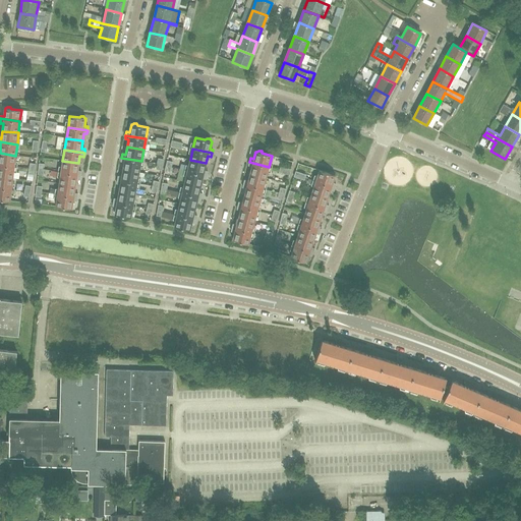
[(0,165),(14,167),(15,156),(0,153),(0,165)]
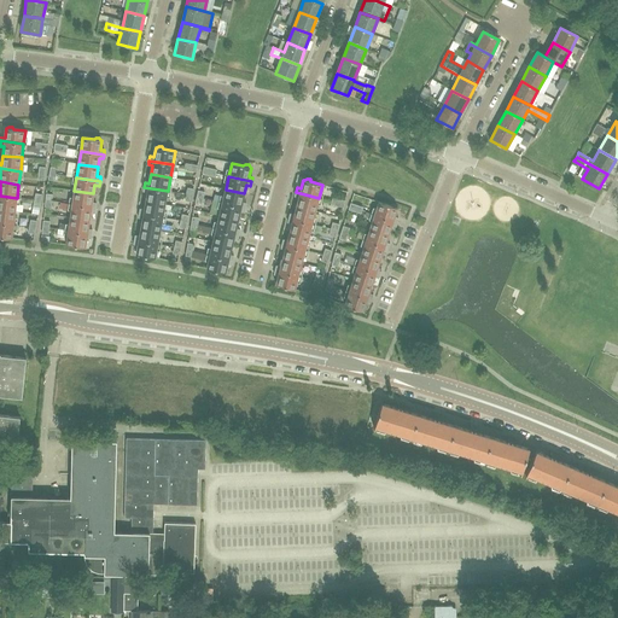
[(165,204),(168,191),(144,187),(144,191),(147,192),(146,200),(165,204)]
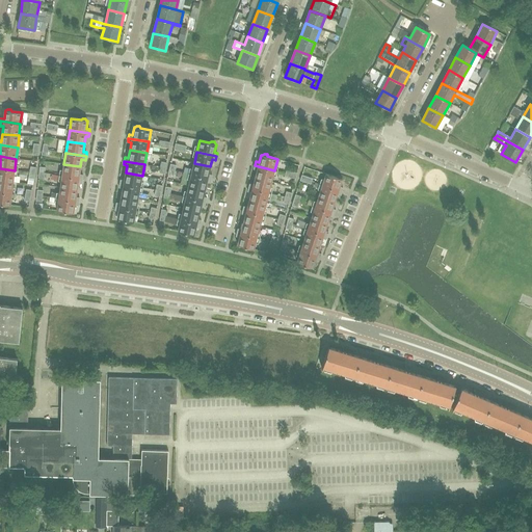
[(209,175),(210,166),(194,163),(191,175),(211,179),(212,176),(209,175)]
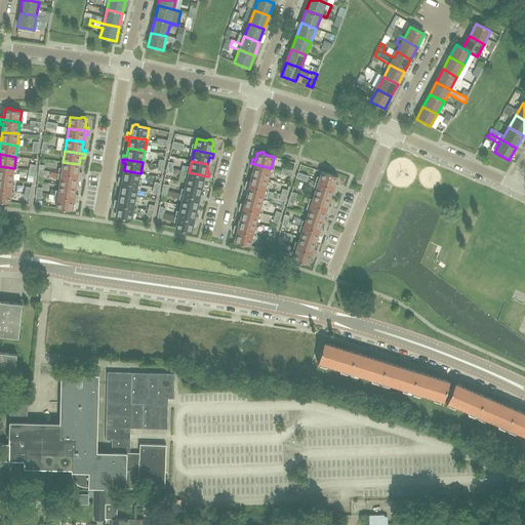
[(78,172),(79,164),(63,162),(62,173),(81,176),(82,172),(78,172)]
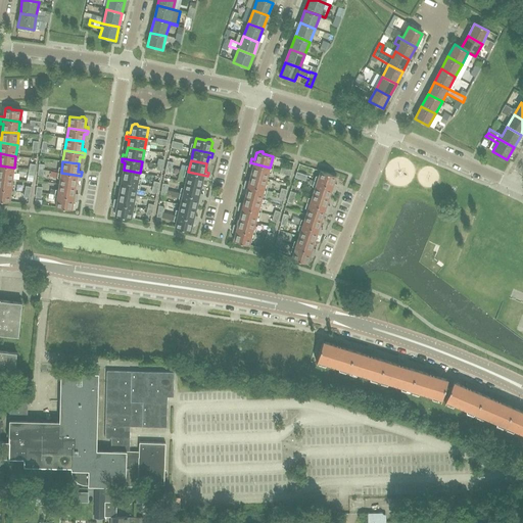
[(270,168),(250,162),(249,167),(253,168),(251,174),(267,178),(270,168)]
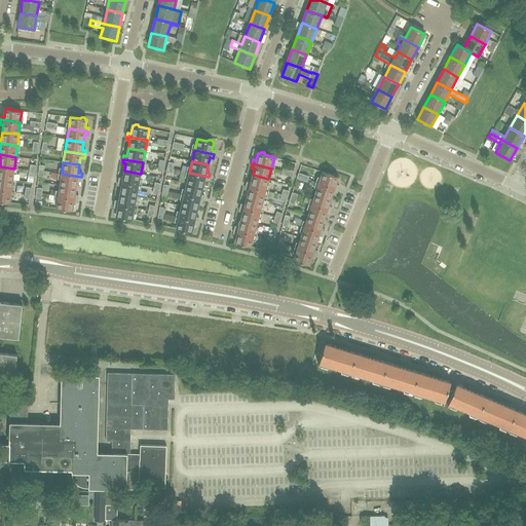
[(0,178),(13,180),(14,168),(0,166),(0,178)]
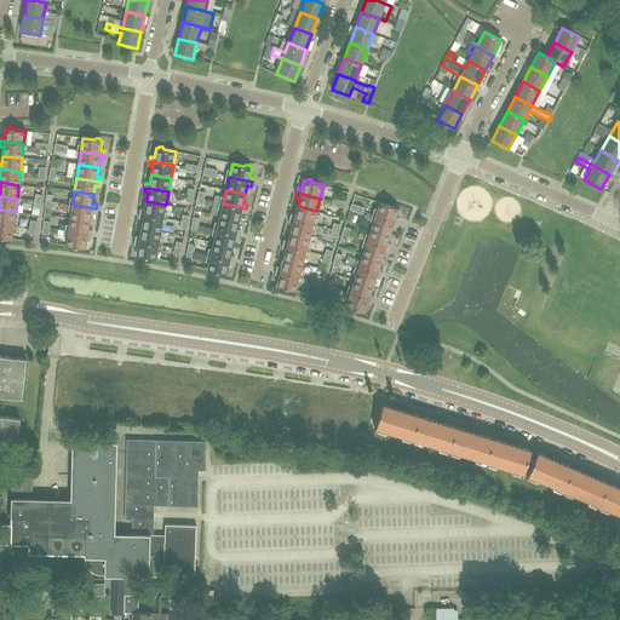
[(141,210),(139,214),(164,218),(166,205),(147,201),(144,211),(141,210)]
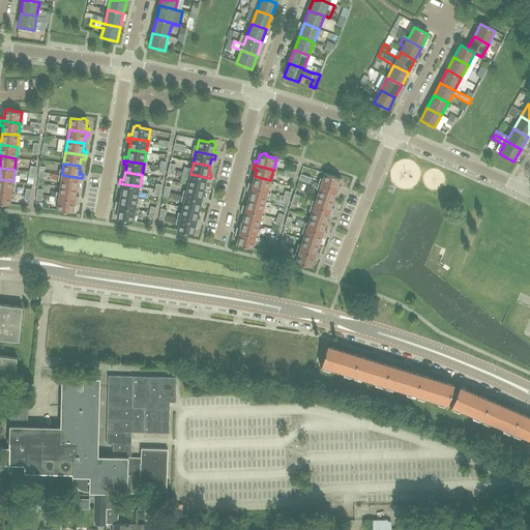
[(321,184),(341,190),(342,187),(337,186),(341,178),(340,178),(339,176),(336,175),(334,176),(325,173),(321,184)]
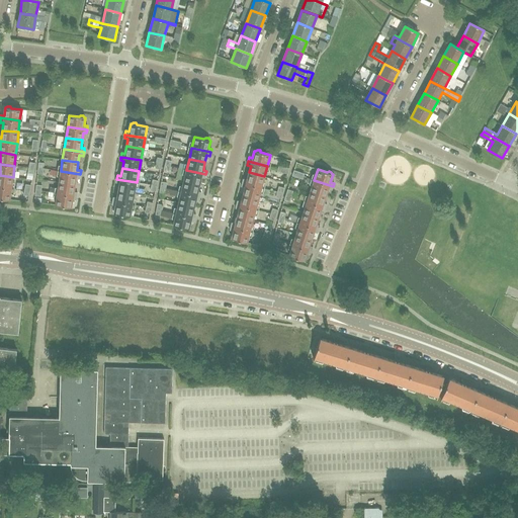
[(204,178),(205,174),(186,170),(183,181),(199,184),(201,177),(204,178)]
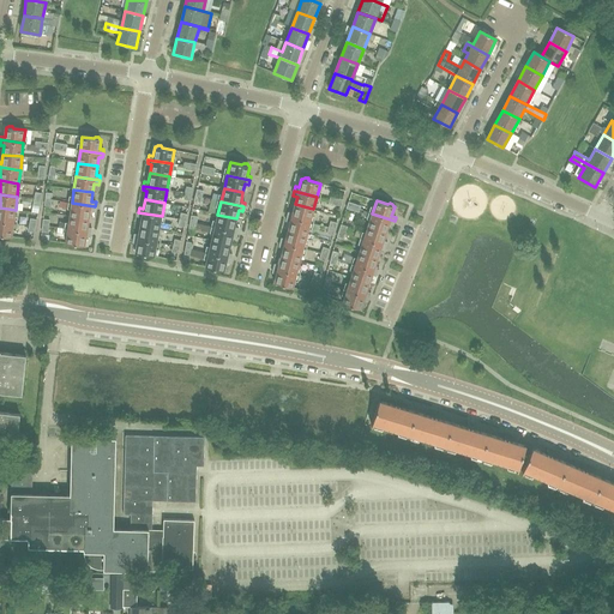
[(348,202),(347,209),(359,212),(360,206),(348,202)]
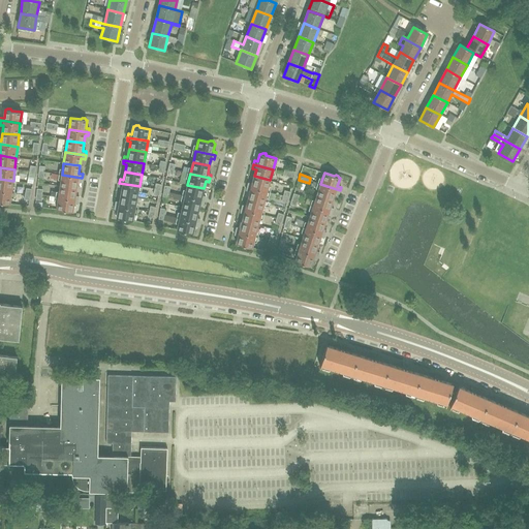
[(82,182),(82,178),(62,175),(60,186),(76,189),(78,181),(82,182)]
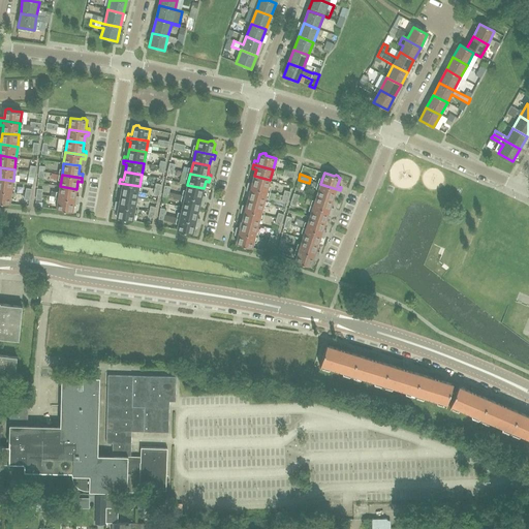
[(270,180),(254,176),(252,184),(248,183),(247,186),(267,191),(270,180)]
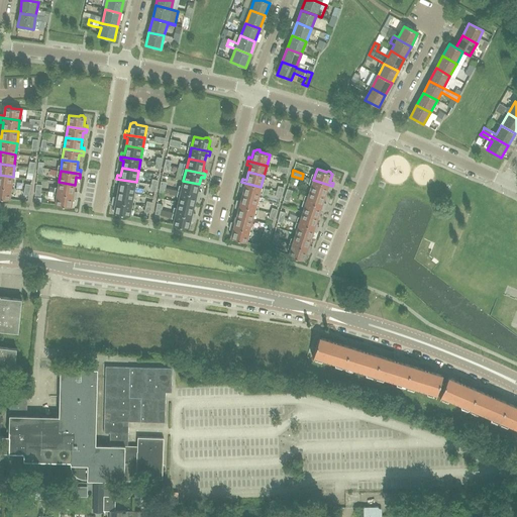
[(0,186),(11,188),(13,177),(0,175),(0,186)]
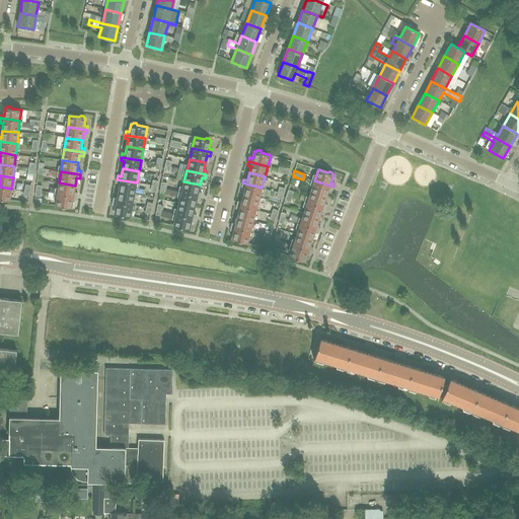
[(120,183),(119,191),(135,194),(137,182),(117,179),(117,182),(120,183)]
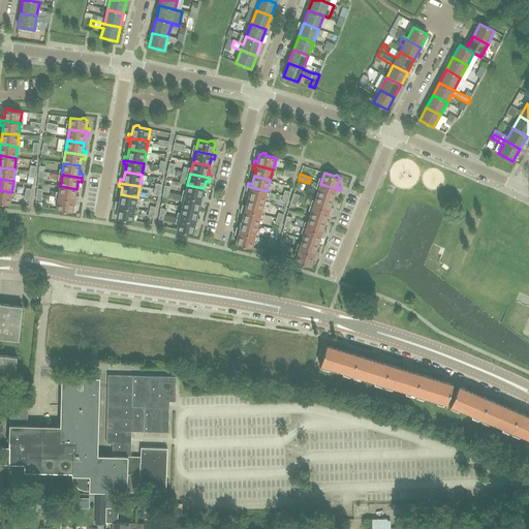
[(317,194),(333,199),(335,193),(338,194),(340,190),(320,184),(317,194)]
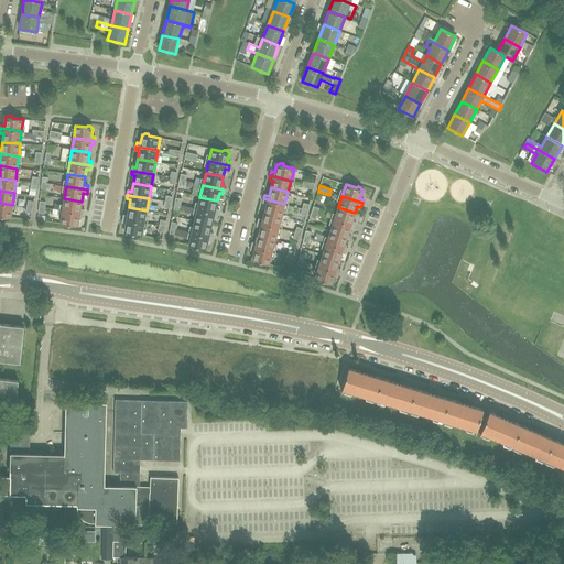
[(215,209),(217,201),(199,197),(197,209),(218,214),(219,209),(215,209)]
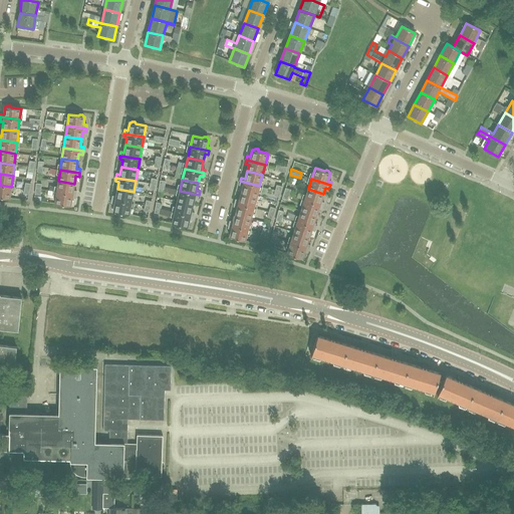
[(73,191),(74,184),(58,181),(56,192),(76,195),(76,191),(73,191)]
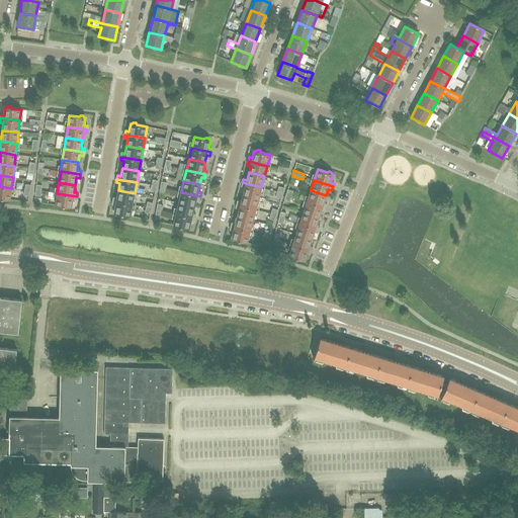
[(261,187),(242,182),(241,186),(245,187),(243,194),(258,198),(261,187)]
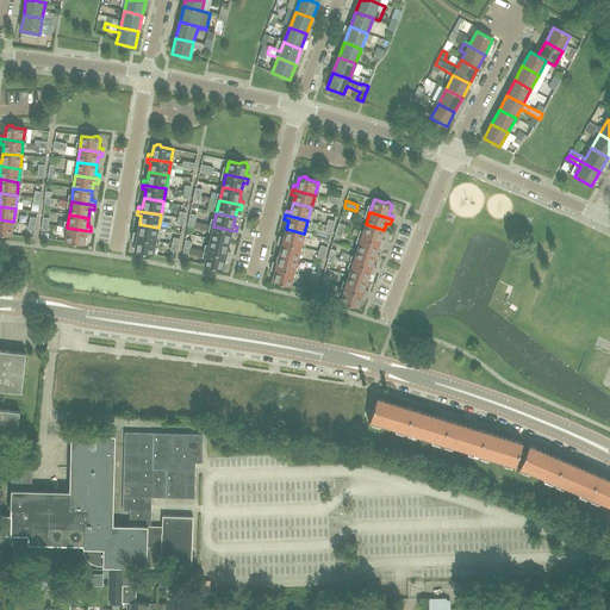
[(13,222),(0,219),(0,234),(12,235),(13,222)]
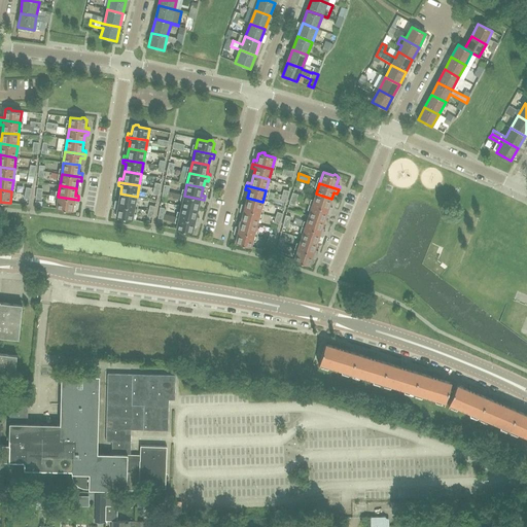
[(297,195),(292,192),(289,203),(294,205),(297,195)]
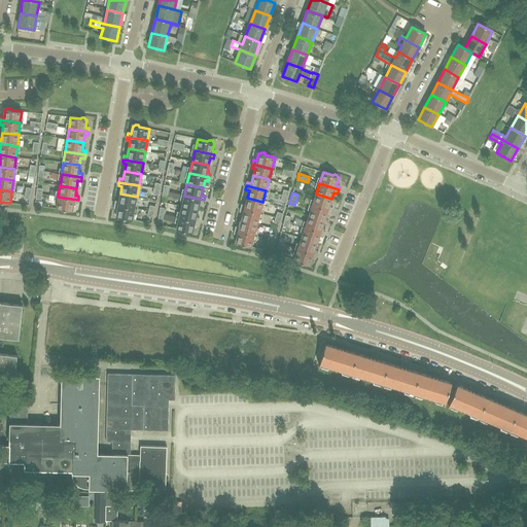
[(115,201),(114,205),(135,208),(137,197),(120,194),(118,202),(115,201)]
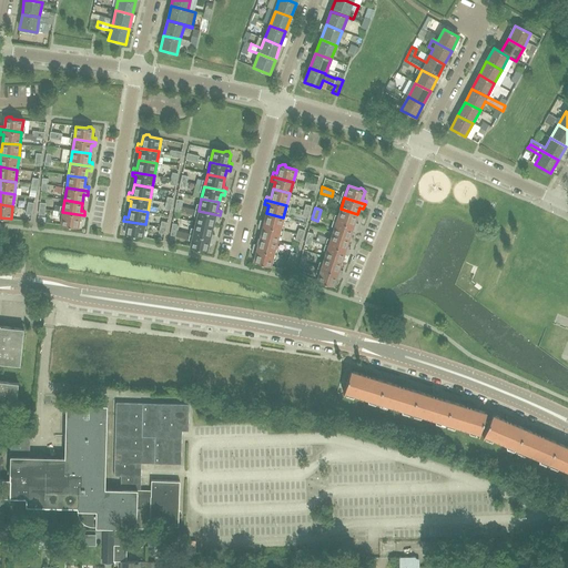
[(336,221),(357,227),(358,224),(354,223),(357,214),(341,209),(336,221)]
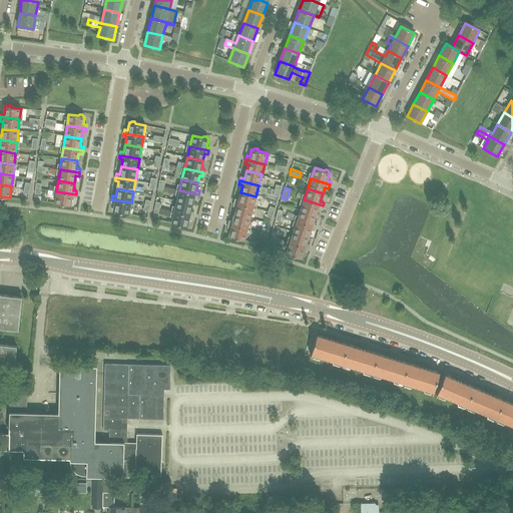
[(197,198),(198,194),(179,190),(176,200),(192,204),(194,197),(197,198)]
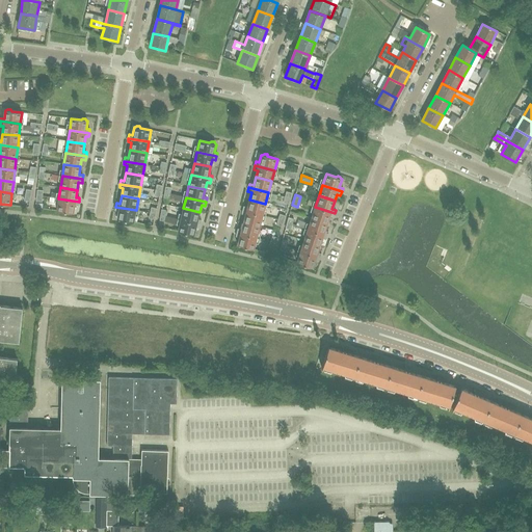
[(78,206),(79,202),(58,198),(57,210),(68,212),(69,214),(71,214),(73,213),(74,213),(75,205),(78,206)]
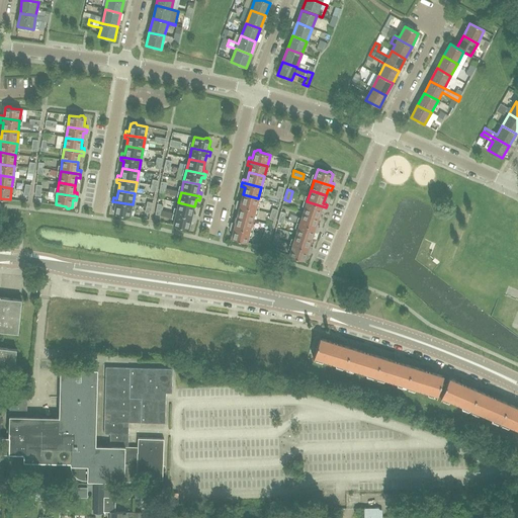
[(258,198),(243,194),(241,201),(238,201),(237,204),(256,209),(258,198)]
